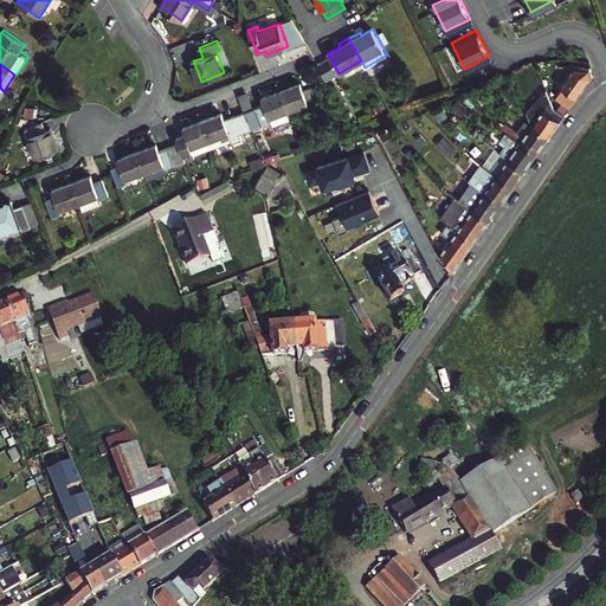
[(558,66),(558,72),(568,73),(559,85),(565,90),(575,98),(591,76),(588,68),(571,66),(558,66)]
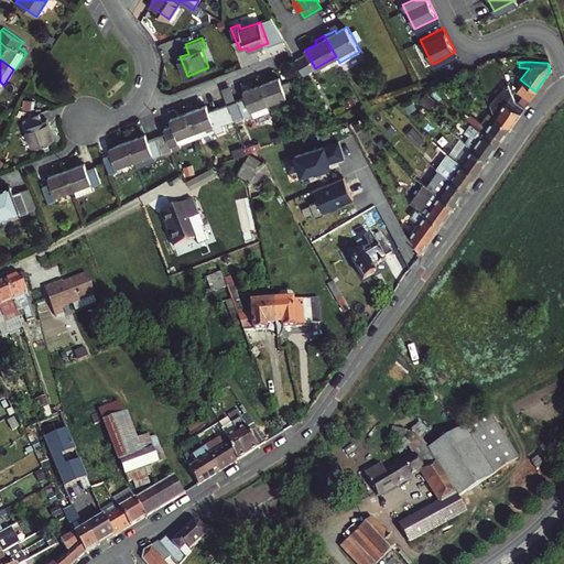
[(279,76),(261,83),(269,101),(285,95),(286,99),(295,96),(290,79),(281,83),(279,76)]
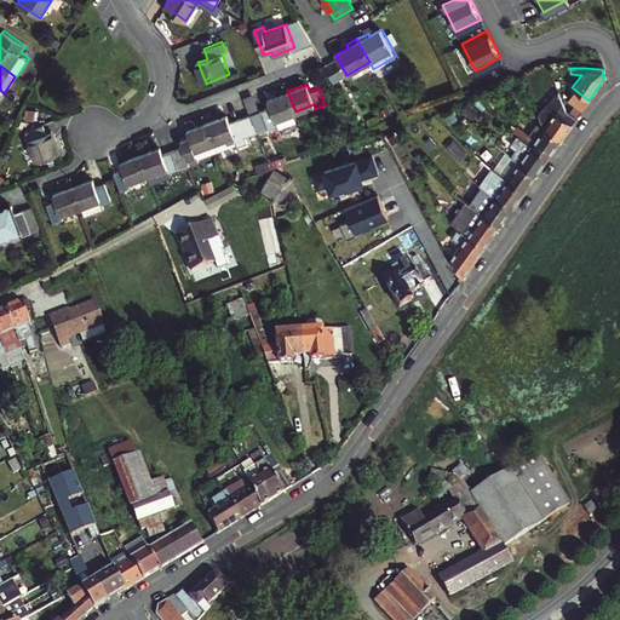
[(577,118),(568,112),(558,90),(539,118),(543,128),(560,142),(577,118)]
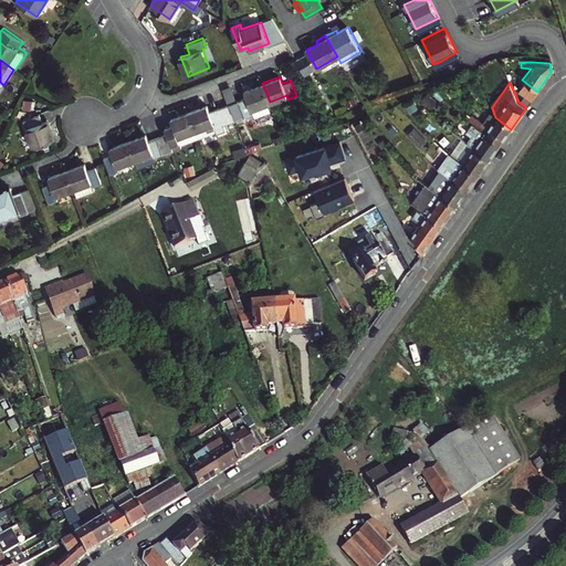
[(228,103),(234,119),(253,113),(254,116),(273,109),(270,102),(262,83),(244,91),(245,96),(228,103)]
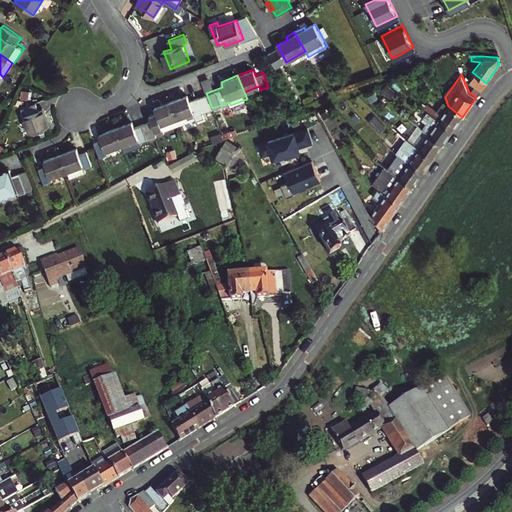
[(486,83),(477,76),(471,83),(481,90),(486,83)]
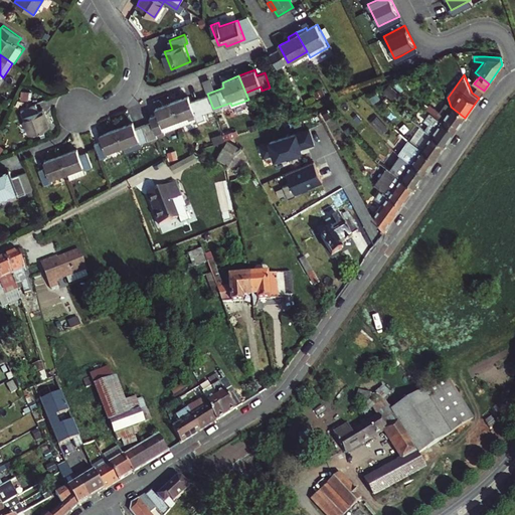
[(213,77),(204,78),(207,92),(215,90),(213,77)]
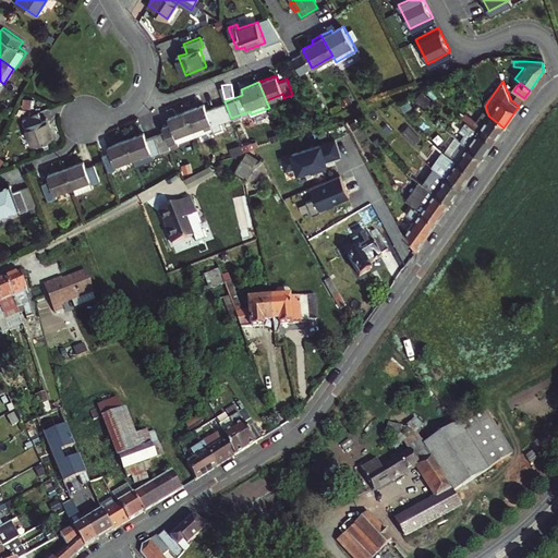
[(24,107),(34,108),(36,96),(26,95),(24,107)]
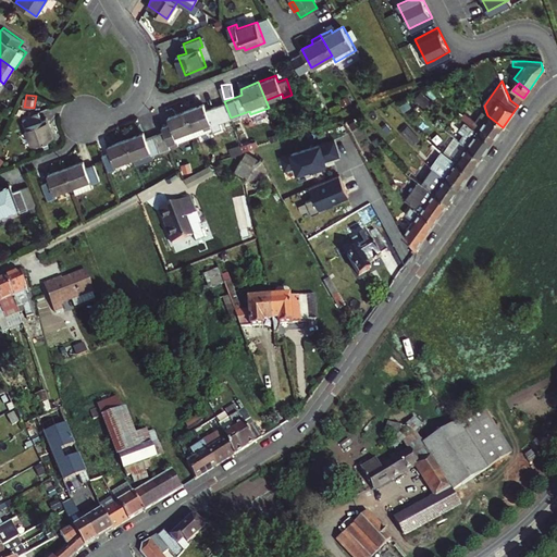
[(206,108),(203,102),(186,109),(193,127),(195,135),(205,131),(203,128),(212,125),(212,127),(213,130),(223,126),(214,104),(206,108)]
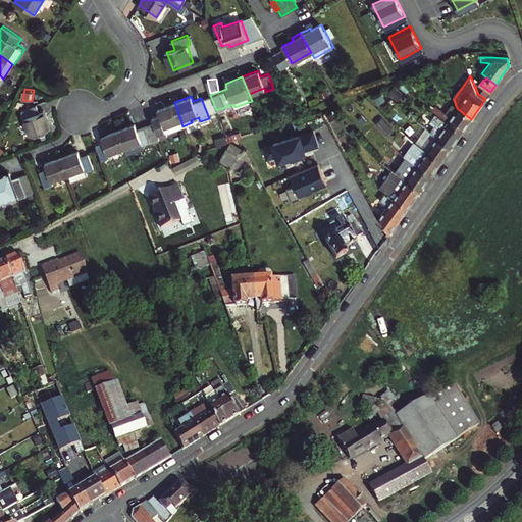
[(158,133),(166,129),(165,125),(180,119),(174,102),(158,108),(160,114),(152,117),(154,122),(158,133)]
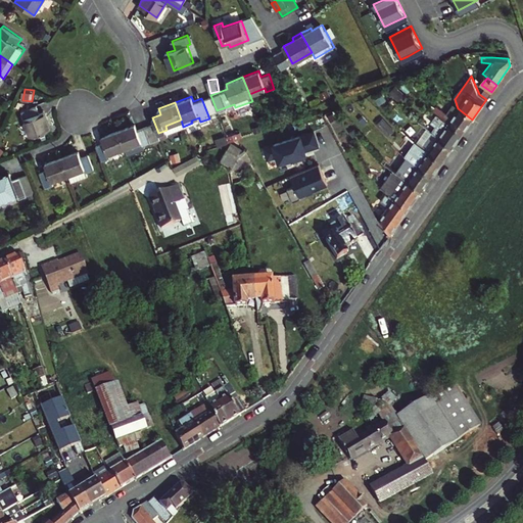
[(30,135),(49,128),(43,110),(38,112),(35,104),(20,109),(30,135)]
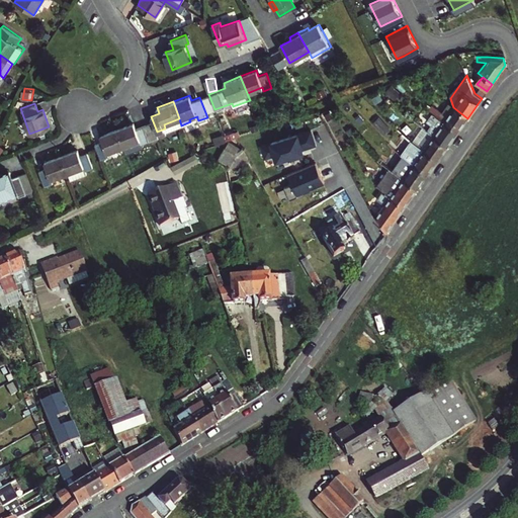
[(432,113),(457,132),(467,118),(453,107),(449,104),(442,114),(435,109),(432,113)]
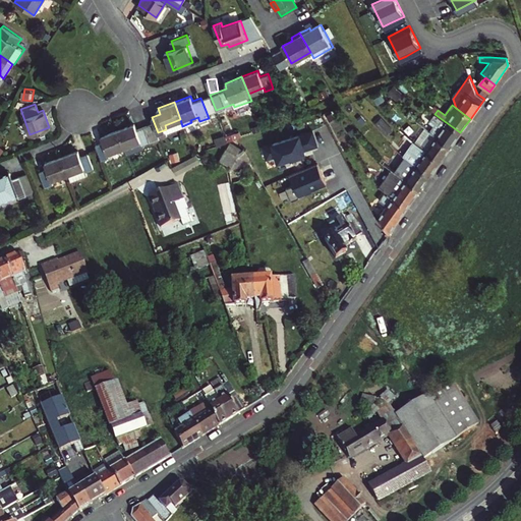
[(429,132),(451,147),(460,132),(435,114),(429,121),(433,124),(428,131),(429,132)]
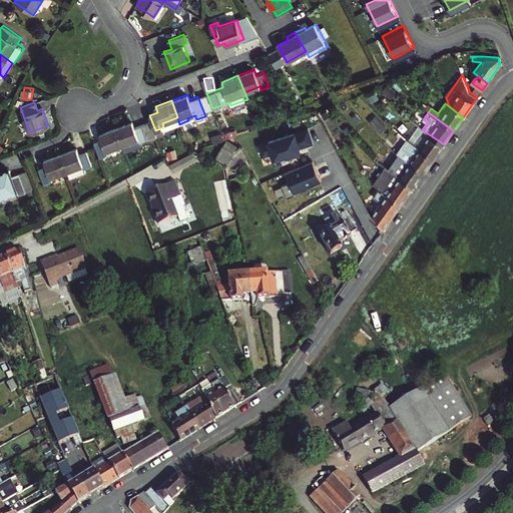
[(156,135),(155,130),(151,120),(133,127),(131,121),(115,127),(121,144),(136,139),(137,142),(156,135)]
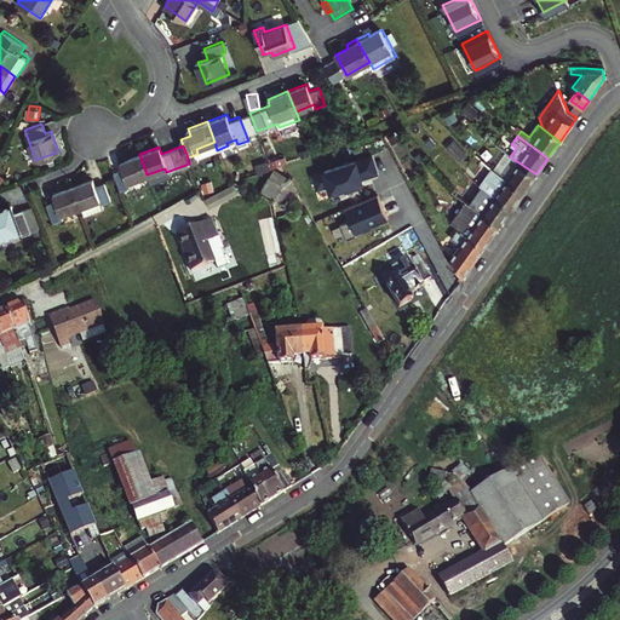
[(147,174),(139,154),(120,161),(122,168),(113,172),(120,190),(128,187),(127,182),(147,174)]
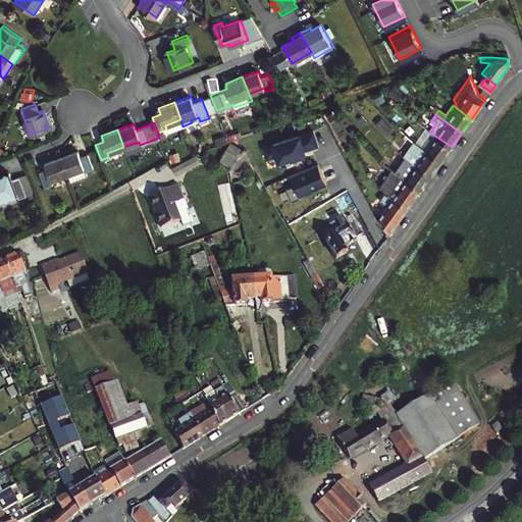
[(430,133),(419,147),(440,162),(452,147),(430,133)]
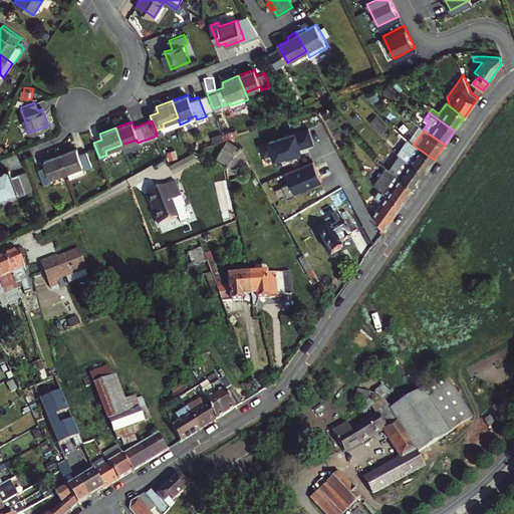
[(402,132),(398,139),(405,144),(409,137),(402,132)]
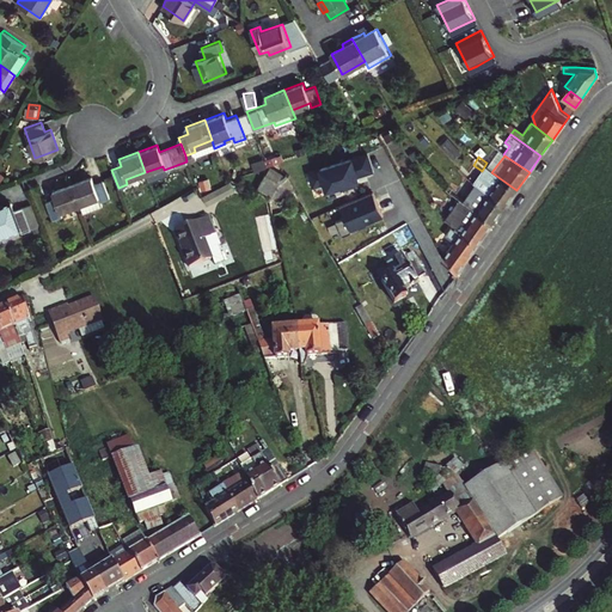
[(353,160),(310,175),(314,188),(325,184),(328,194),(343,189),(343,191),(355,187),(353,179),(359,178),(353,160)]
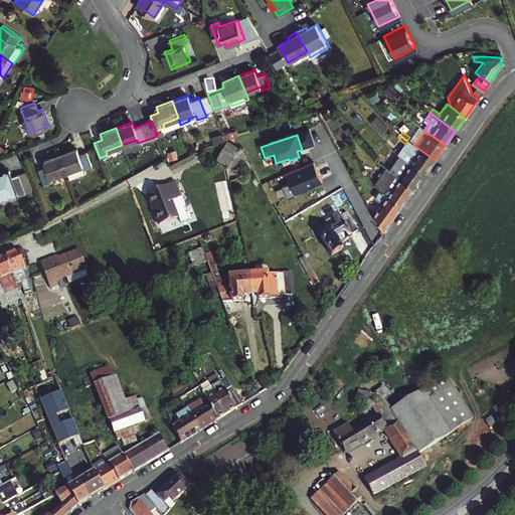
[(410,164),(424,174),(435,160),(413,145),(403,159),(410,164)]
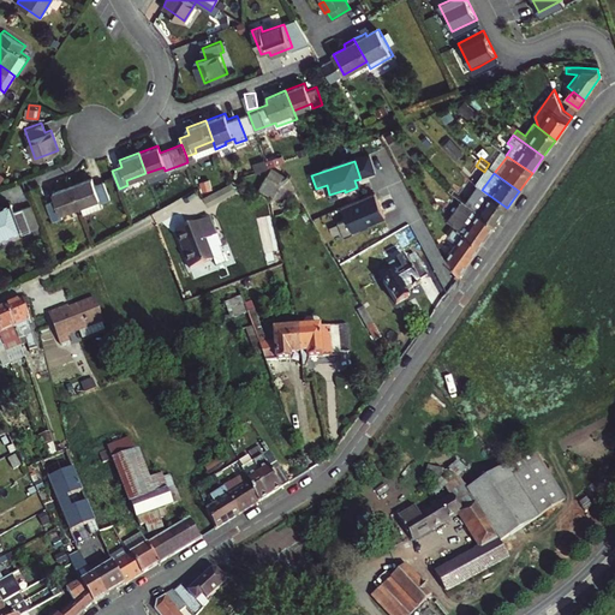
[(269,177),(268,175),(268,177),(267,177),(258,191),(267,196),(272,198),(269,202),(272,204),(282,187),(290,179),(290,178),(287,177),(286,177),(285,179),(285,178),(284,179),(282,179),(282,180),(281,180),(280,181),(280,180),(279,181),(275,180),(269,177)]
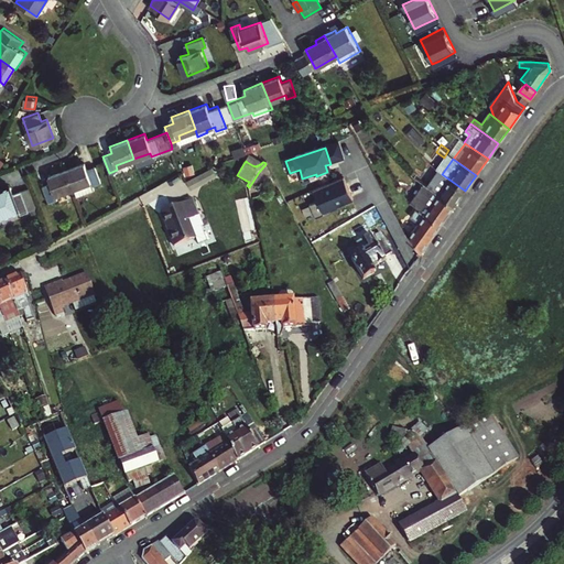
[(95,165),(87,169),(84,162),(66,169),(74,187),(77,195),(94,188),(93,185),(101,182),(95,165)]
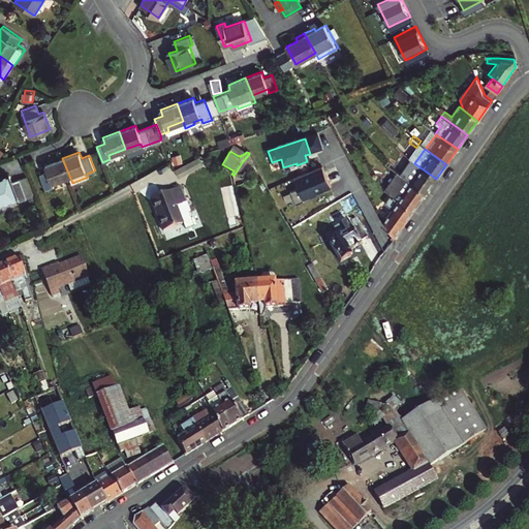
[(196,157),(173,168),(176,176),(199,164),(196,157)]
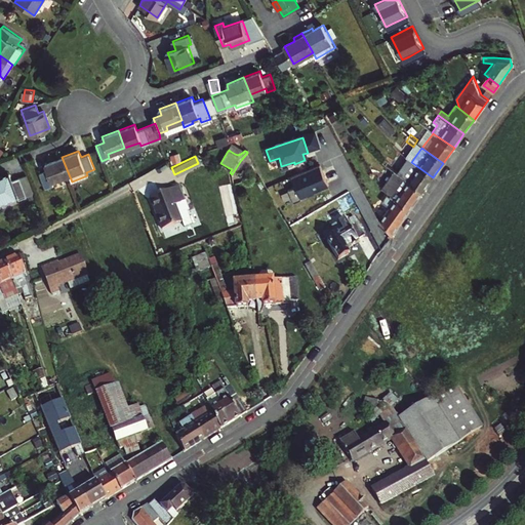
[(62,157),(45,163),(47,170),(40,172),(45,188),(54,185),(53,180),(69,174),(62,157)]
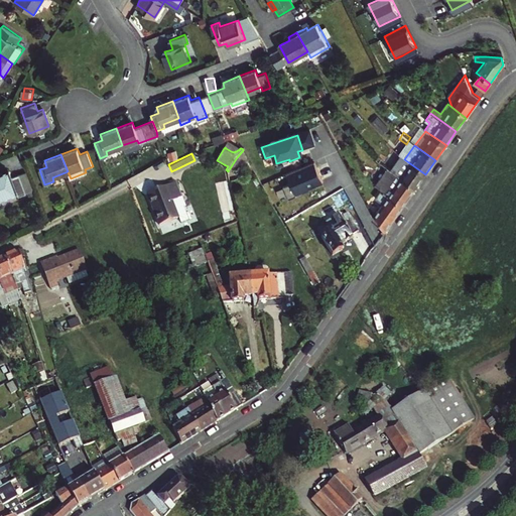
[(378,161),(384,165),(391,169),(396,173),(398,170),(381,158),(378,161)]
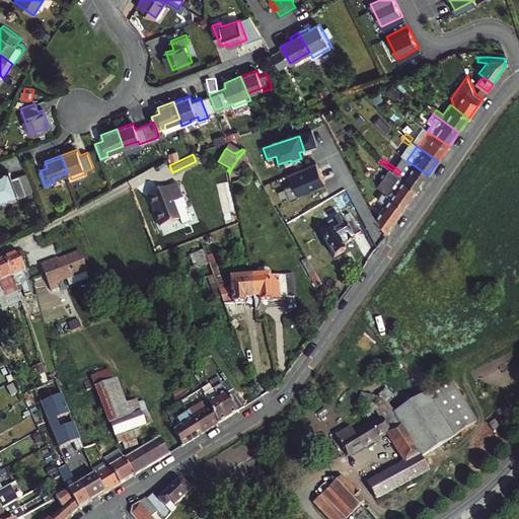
[(386,166),(380,162),(378,165),(391,173),(393,170),(386,166)]
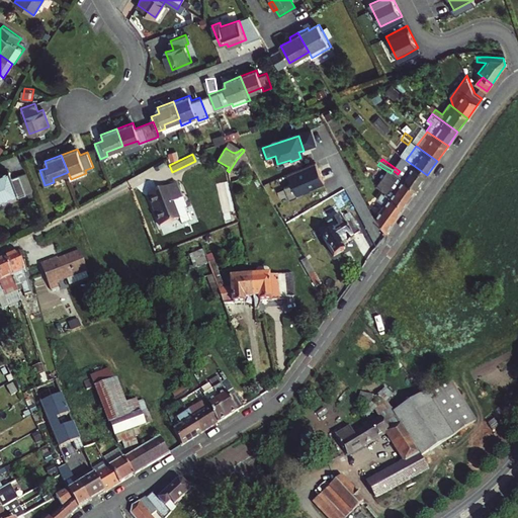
[(298,198),(297,196),(325,185),(316,164),(288,176),(292,185),(285,188),(290,201),(298,198)]
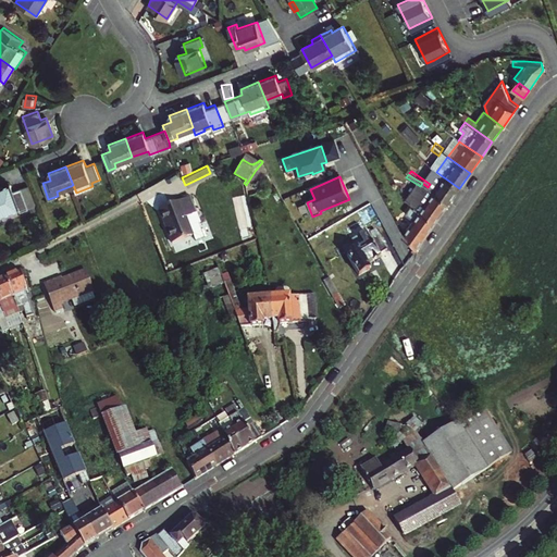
[(459,188),(444,177),(433,192),(449,202),(459,188)]
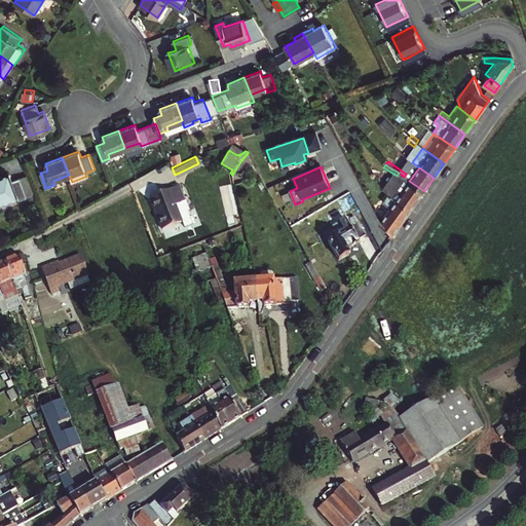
[(8,173),(0,176),(0,200),(16,194),(19,198),(26,195),(19,176),(11,179),(8,173)]
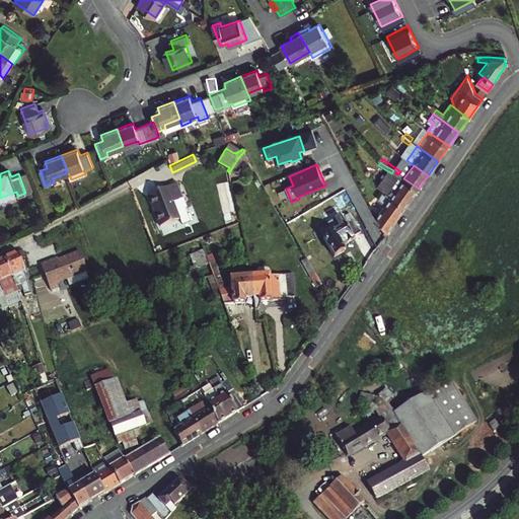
[(393,170),(391,173),(396,177),(391,184),(383,178),(377,186),(380,189),(386,192),(385,194),(405,208),(419,189),(403,178),(398,174),(393,170)]
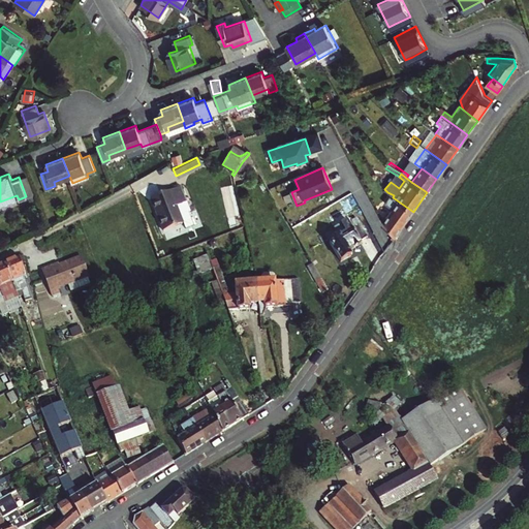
[(186,203),(180,187),(150,199),(163,231),(182,223),(180,218),(176,207),(178,206),(179,209),(187,205),(186,203)]
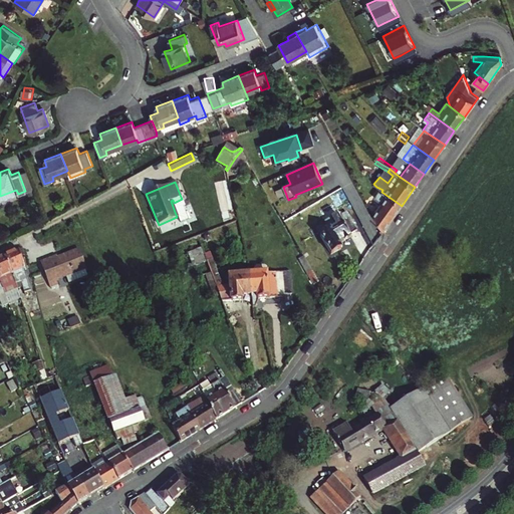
[(376,187),(369,196),(380,204),(373,214),(383,231),(402,206),(381,192),(382,190),(376,187)]
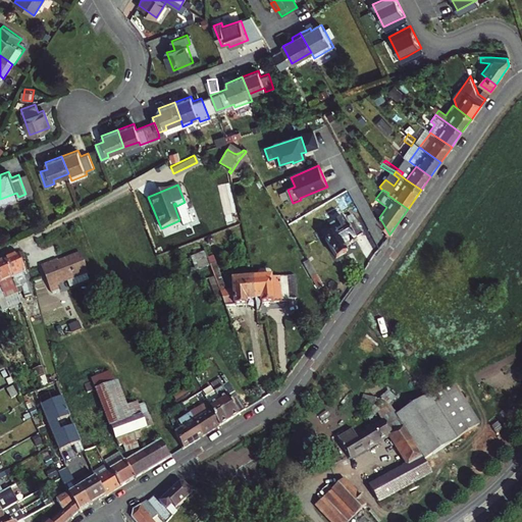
[(173,204),(177,215),(188,211),(185,202),(176,206),(175,203),(173,204)]
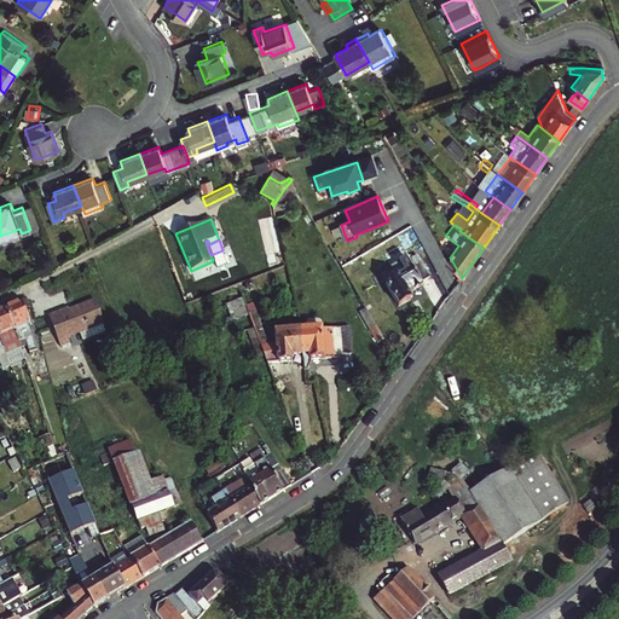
[(422,285),(431,279),(417,259),(409,264),(406,260),(400,262),(395,254),(386,260),(395,277),(385,284),(399,307),(410,300),(408,296),(422,288),(422,285)]
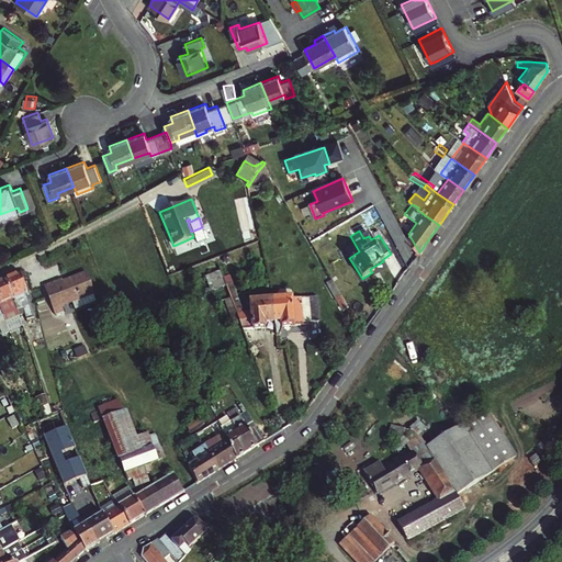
[(30,292),(24,270),(20,272),(26,293),(30,292)]
